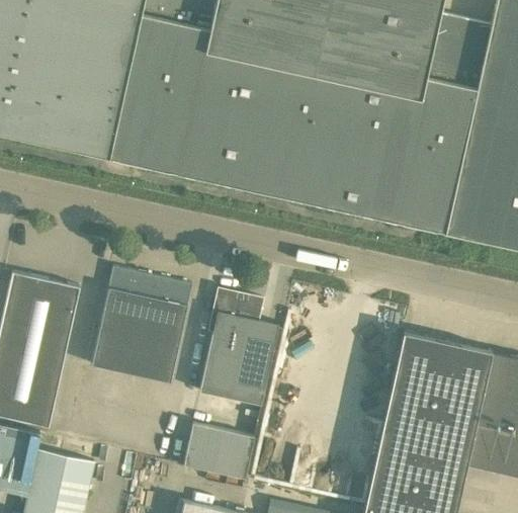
[(517,0),(0,0),(0,136),(517,250),(517,0)]
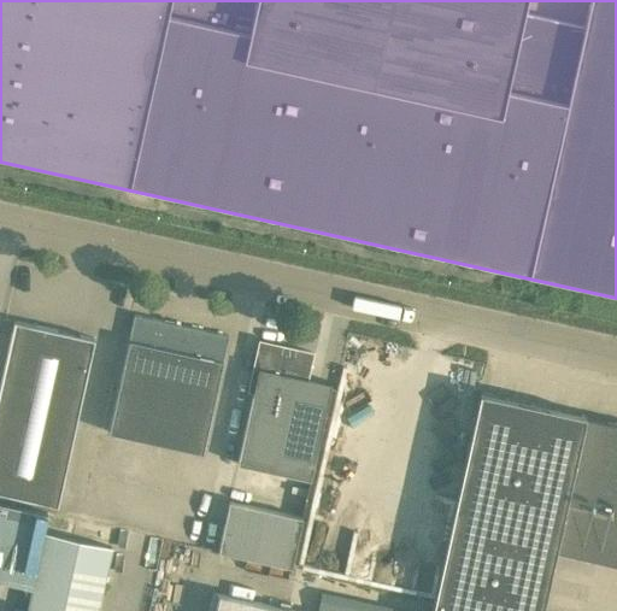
[(228,341),(134,321),(107,438),(201,459),(228,341)]
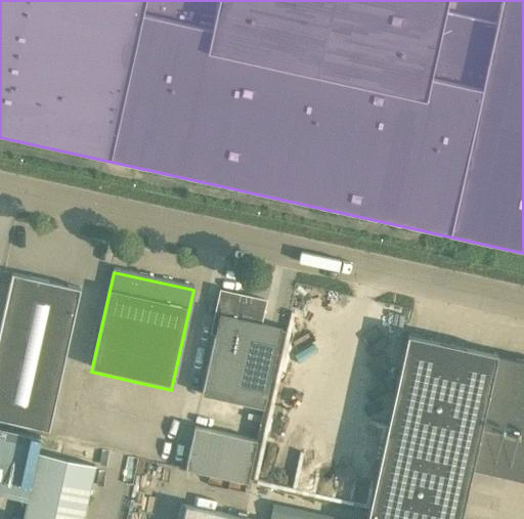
[(0,330),(0,423),(48,434),(80,292),(11,277),(0,330)]
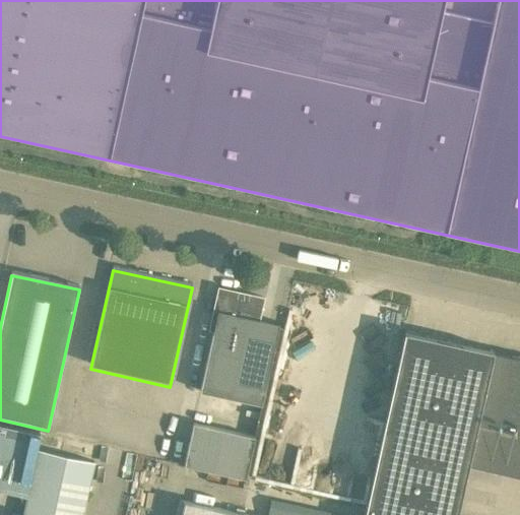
[(211,332),(213,332),(200,395),(261,408),(278,327),(256,322),(260,303),(219,294),(211,332)]
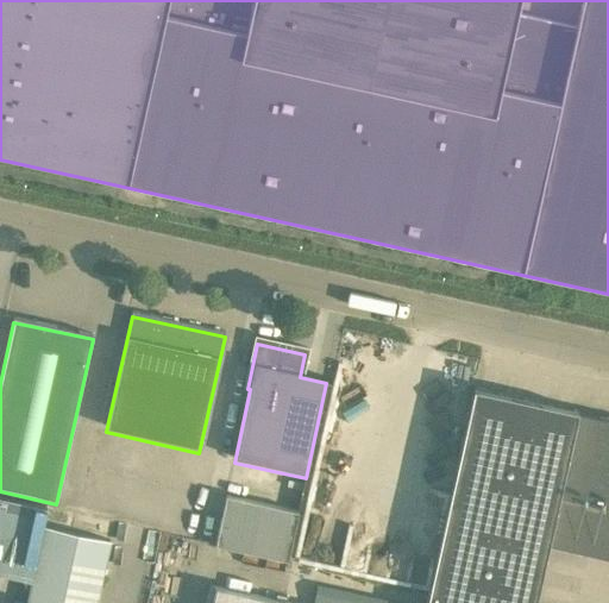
[(534,602),(558,498),(608,510),(608,422),(577,416),(577,414),(473,391),(426,602),(534,602)]
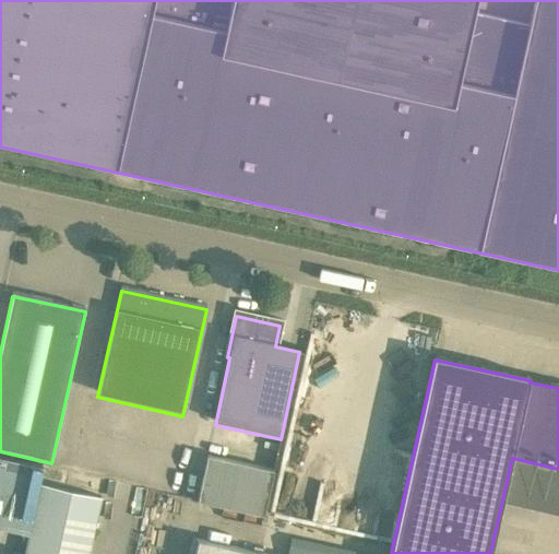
[(198,505),(263,519),(273,474),(207,460),(198,505)]
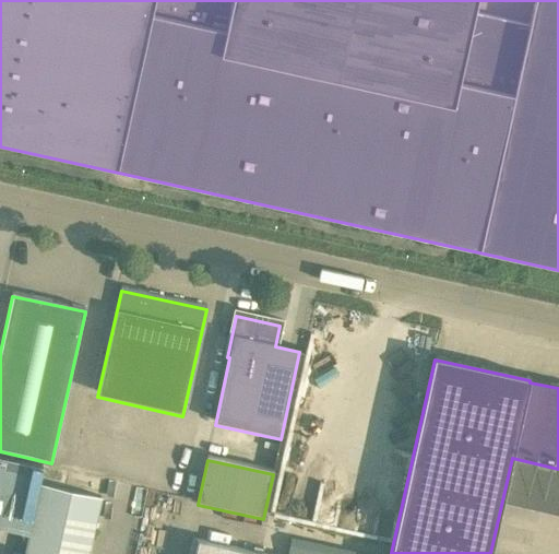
[(88,494),(92,481),(47,470),(44,483),(88,494)]
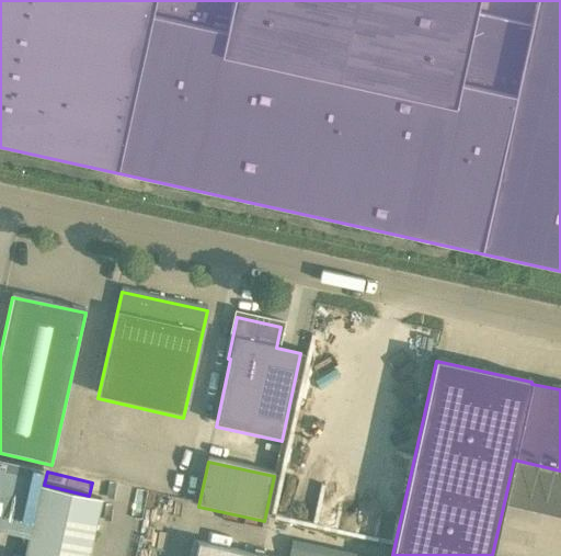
[(41,489),(25,555),(89,555),(101,503),(41,489)]
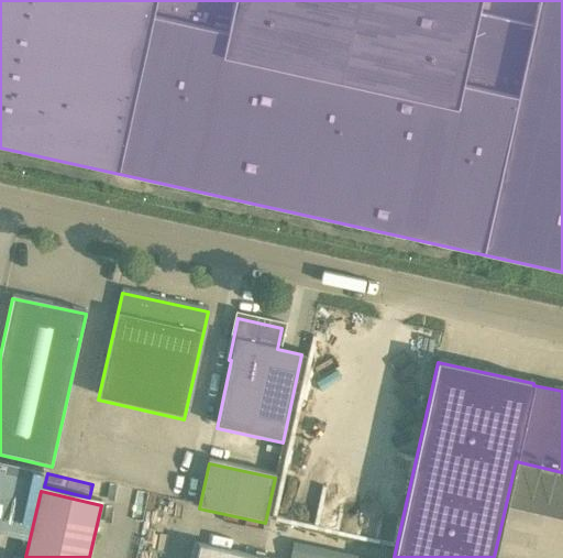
[(245,557),(199,547),(197,557),(245,557)]
